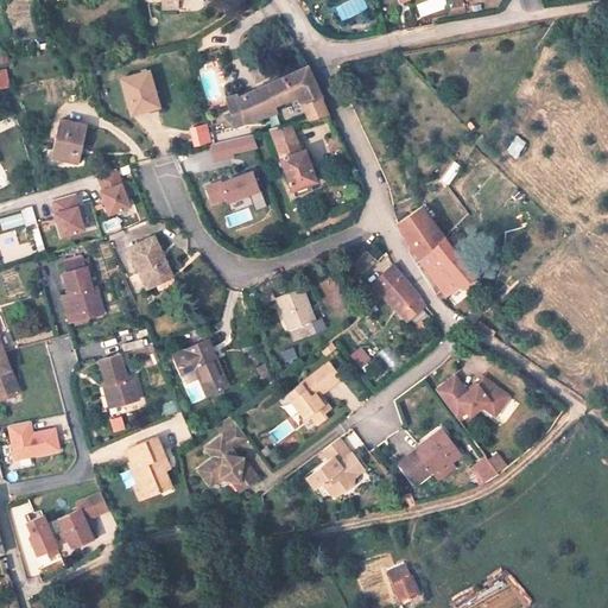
[(340,23),(368,8),(363,0),(347,0),(333,7),(340,23)]
